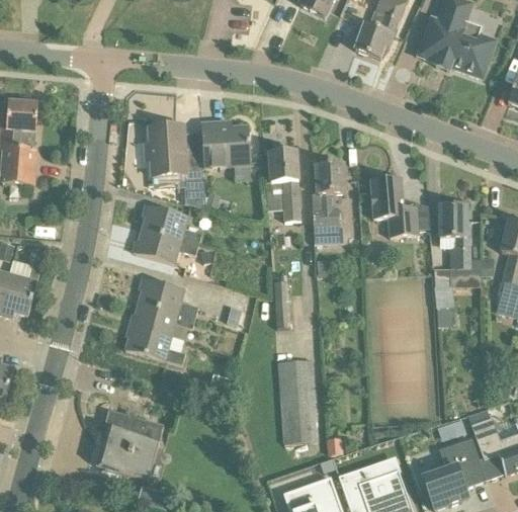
[(303,0),(300,4),(324,15),(332,0),(303,0)]
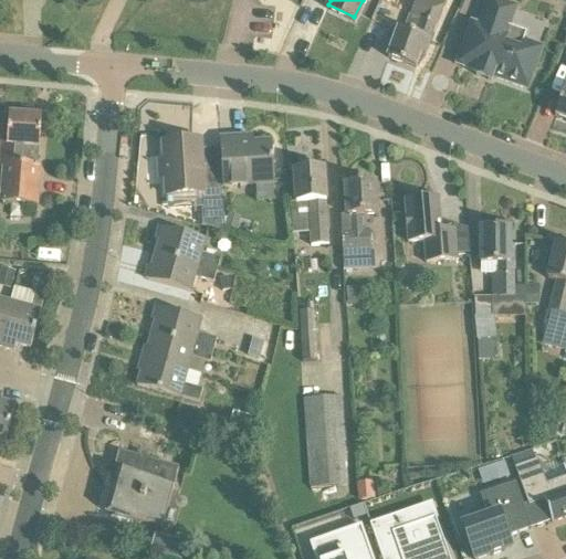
[(421,49),(426,50),(443,0),(415,0),(406,25),(399,23),(388,53),(416,63),(421,49)]
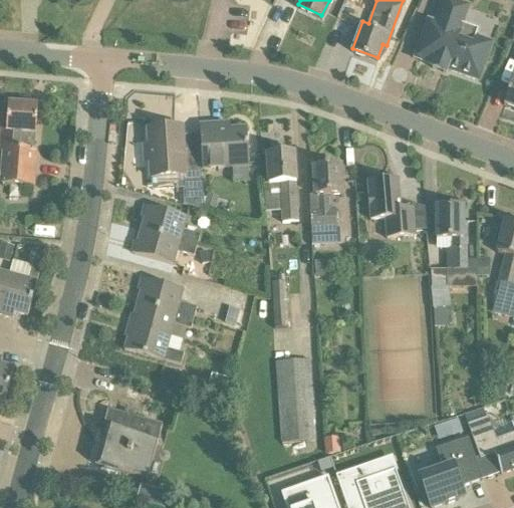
[(441,0),(435,18),(430,16),(416,54),(434,60),(432,64),(447,69),(448,65),(479,76),(492,38),(478,33),(481,25),(465,19),(471,2),(465,0),(441,0)]
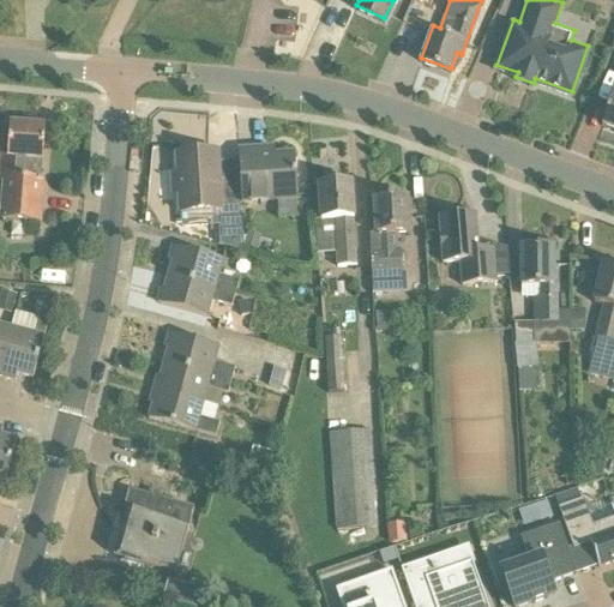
[(613,88),(603,121),(613,125),(613,88)]
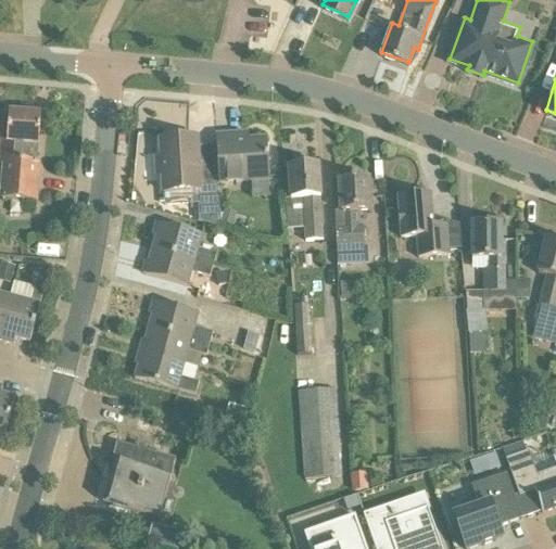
[(16,160),(17,140),(38,142),(41,111),(10,109),(7,137),(4,161),(2,193),(37,195),(39,161),(16,160)]
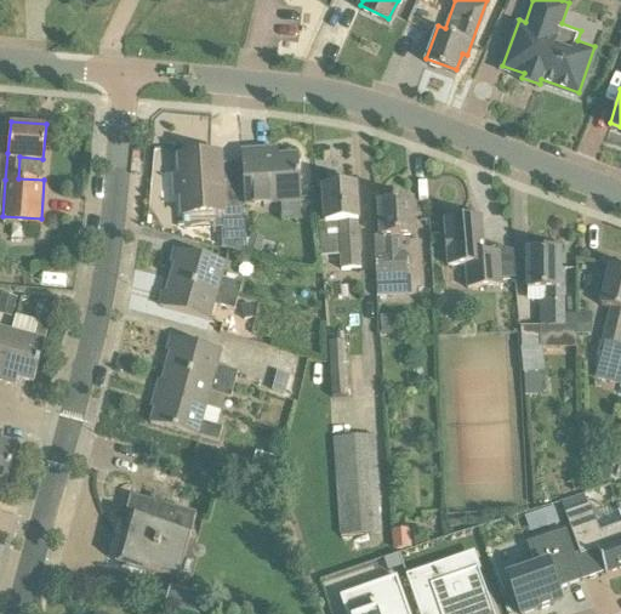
[(298,215),(297,195),(298,195),(296,152),(261,154),(260,147),(238,148),(241,199),(279,197),(280,216),(298,215)]
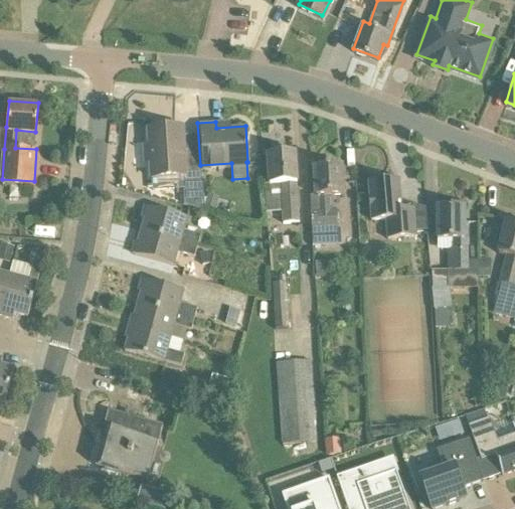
[(202,207),(200,179),(197,131),(181,132),(180,124),(147,126),(148,142),(143,143),(144,159),(149,158),(150,174),(153,174),(153,185),(183,184),(184,201),(202,207)]
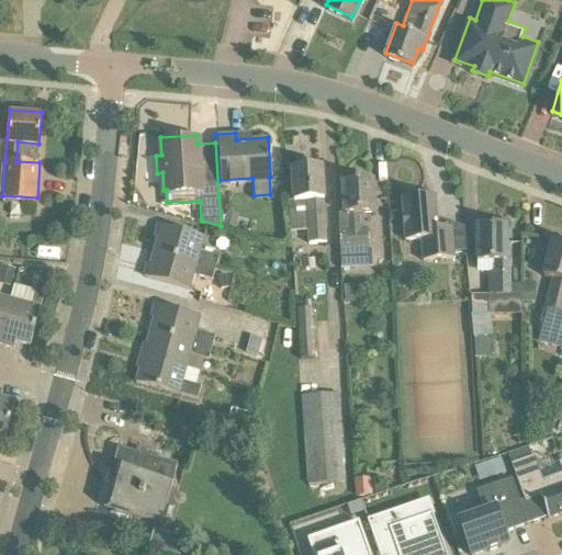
[(306,224),(307,241),(327,239),(322,161),(292,163),(295,199),(288,200),(289,226),(306,224)]
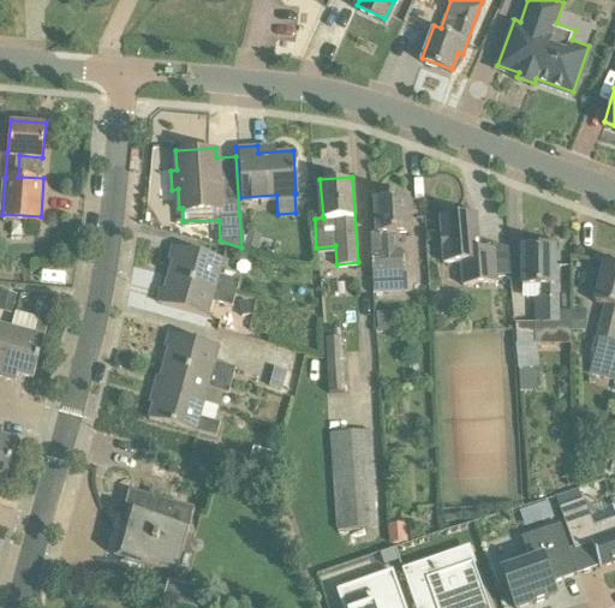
[(402,269),(401,246),(396,246),(395,228),(410,228),(407,194),(375,195),(377,230),(369,230),(371,272),(402,269)]
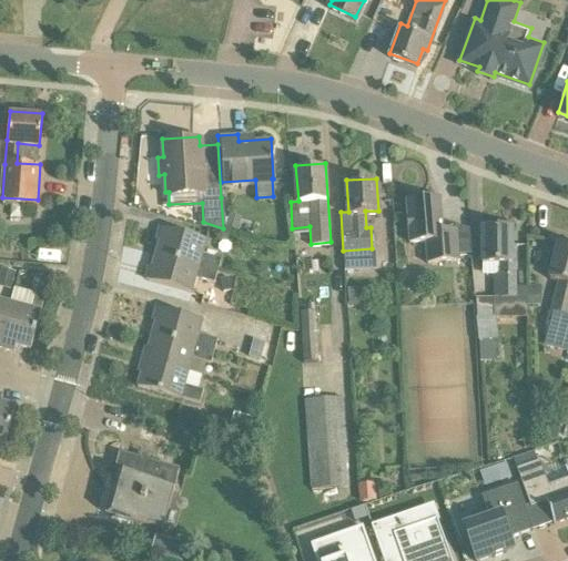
[(456,225),(443,226),(439,195),(407,197),(409,238),(426,237),(428,259),(459,257),(456,225)]
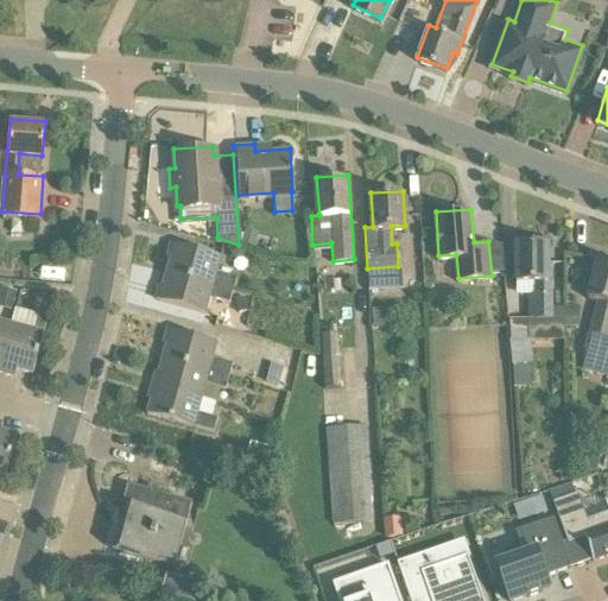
[(255,242),(260,229),(246,225),(241,238),(255,242)]
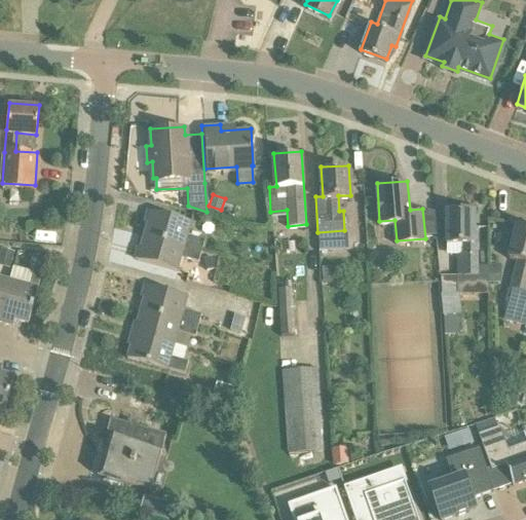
[(151,208),(144,231),(202,248),(205,236),(187,231),(191,218),(151,208)]
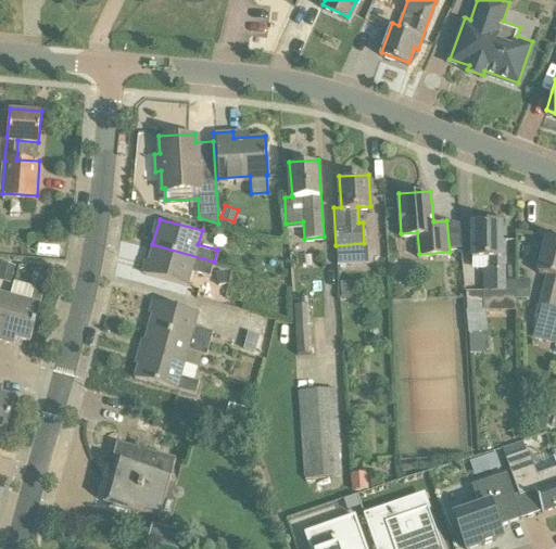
[(483,289),(496,289),(497,308),(516,308),(516,279),(504,279),(504,237),(501,237),(501,219),(472,220),(472,255),(482,255),(489,255),(489,265),(482,265),(483,289)]
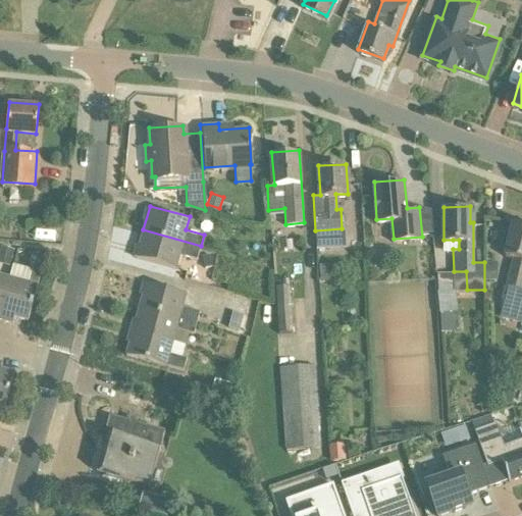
[(521,305),(521,221),(513,219),(504,254),(513,256),(502,300),(521,305)]
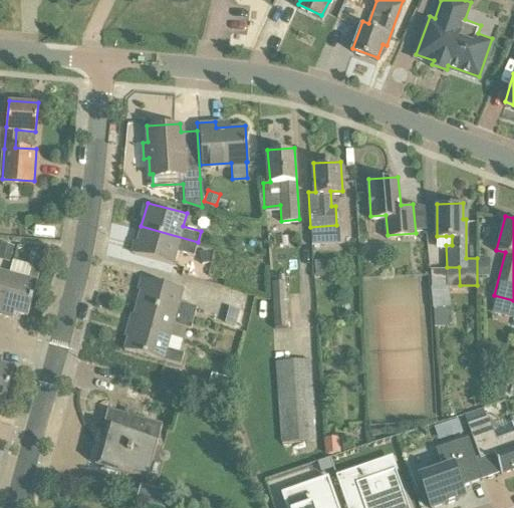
[(198,242),(141,226),(135,250),(174,261),(177,248),(195,253),(198,242)]
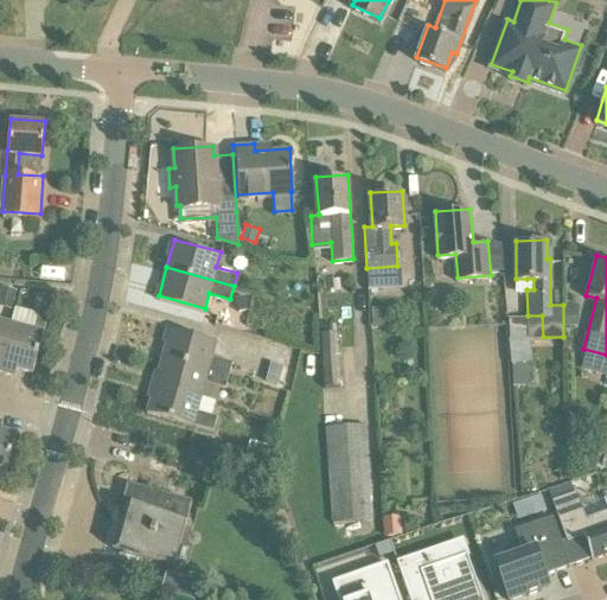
[(2,282),(0,289),(0,301),(12,305),(18,287),(2,282)]
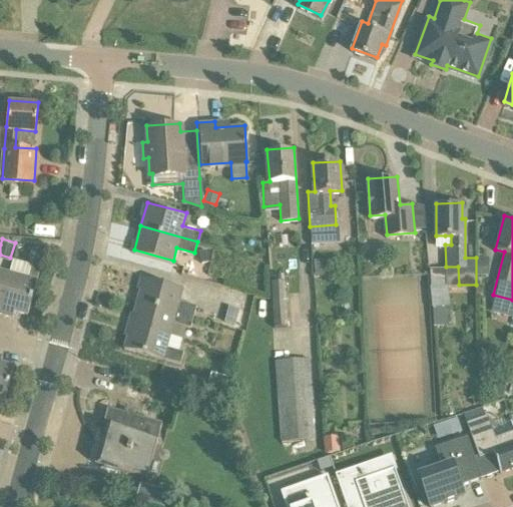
[(477,254),(477,272),(489,272),(489,254),(477,254)]
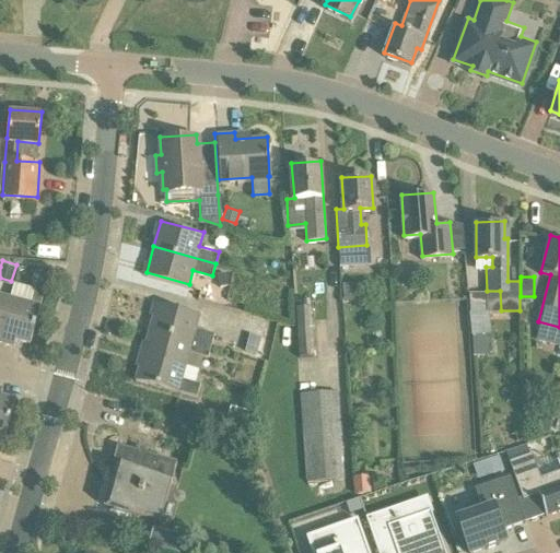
[(343,296),(362,295),(360,280),(342,281),(343,296)]
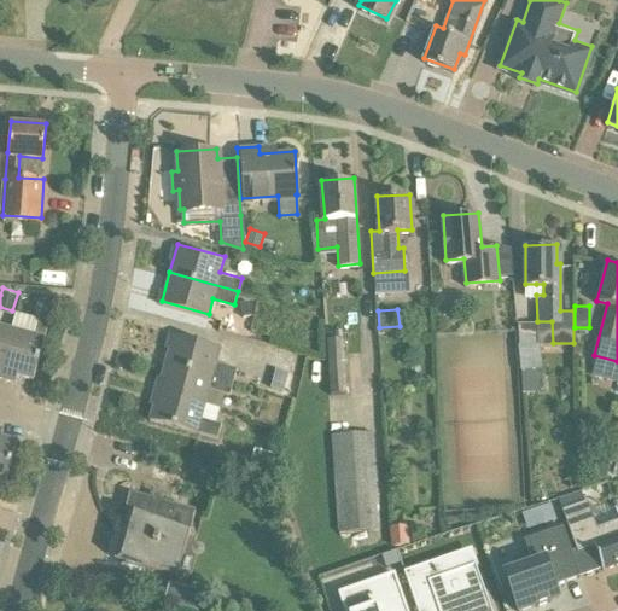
[(10,324),(0,360),(0,372),(15,377),(17,370),(33,373),(44,332),(48,315),(38,313),(33,330),(10,324)]
